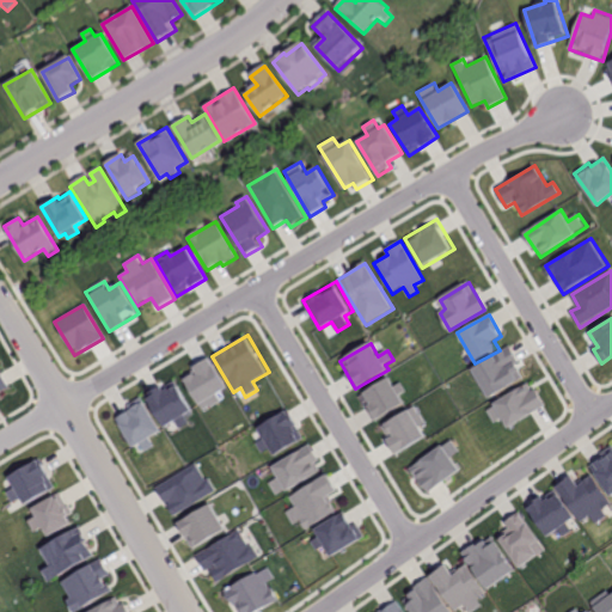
[(512,348),(473,371),(489,398),(525,379),(516,363),(520,362),(512,348)]
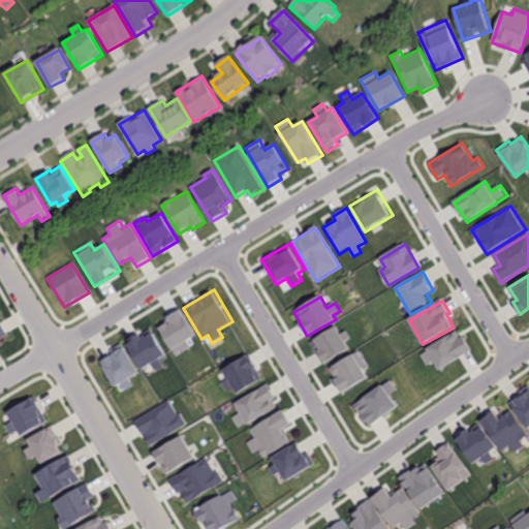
[(180,311),(156,325),(176,358),(192,347),(188,340),(194,336),(180,311)]
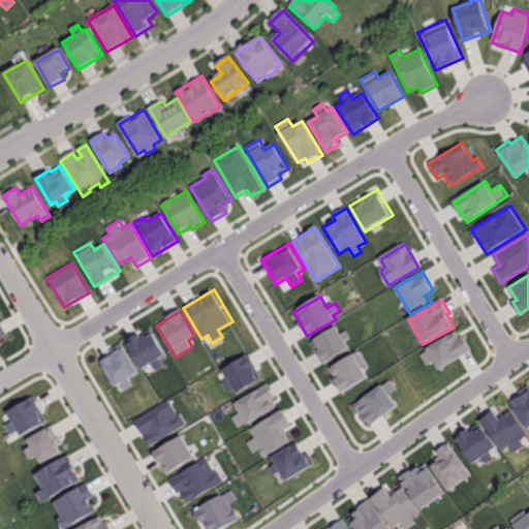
[(0,320),(0,339),(8,335),(0,320)]
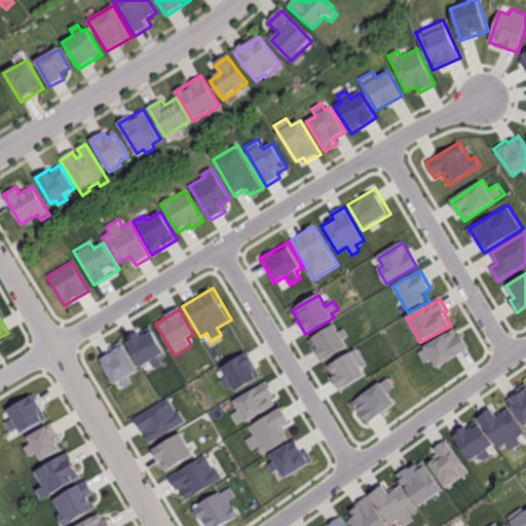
[(345,328),(340,332),(335,323),(307,340),(322,364),(348,347),(343,340),(350,336),(345,328)]
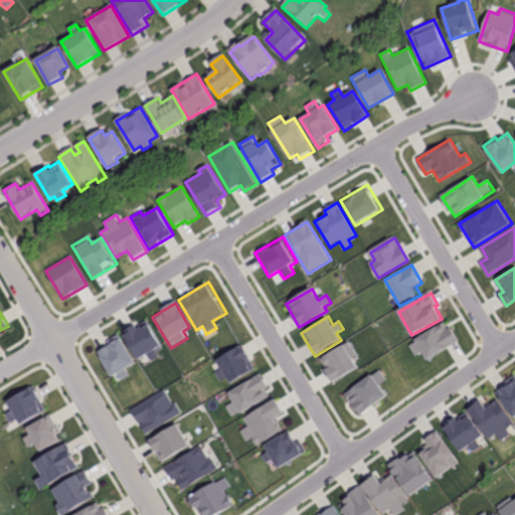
[(147,320),(124,333),(138,359),(147,354),(150,360),(159,355),(156,349),(161,345),(147,320)]
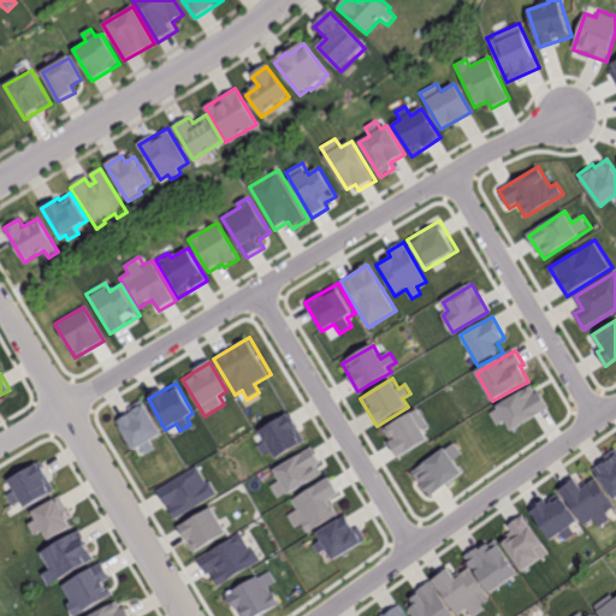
[(533,383),(489,409),(498,425),(505,421),(511,431),(548,409),(533,383)]
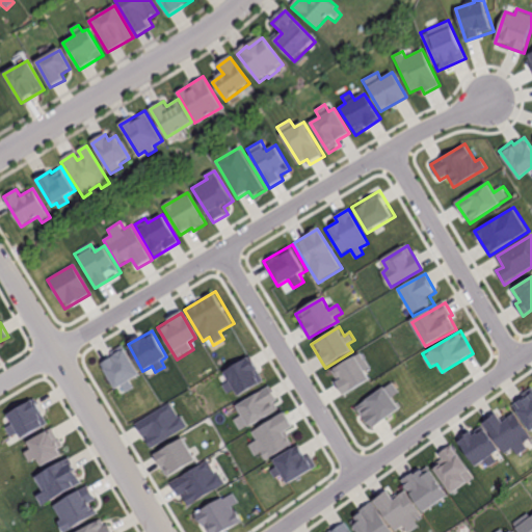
[(123,345),(110,352),(112,355),(100,363),(115,389),(122,384),(126,393),(134,388),(130,380),(139,375),(123,345)]
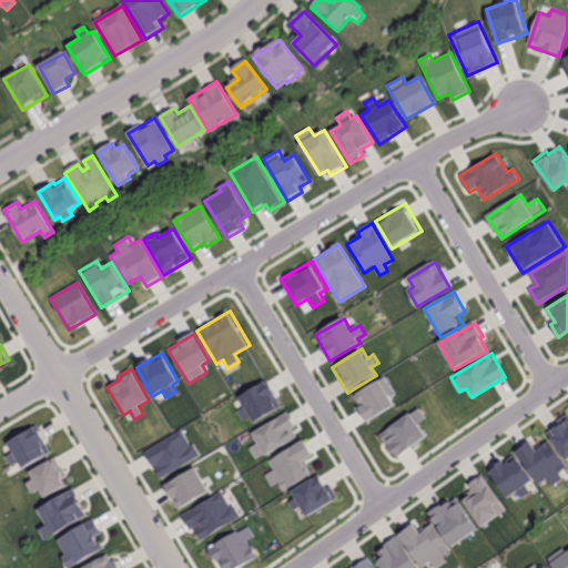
[(386,375),(353,395),(368,422),(396,405),(389,395),(396,392),(386,375)]
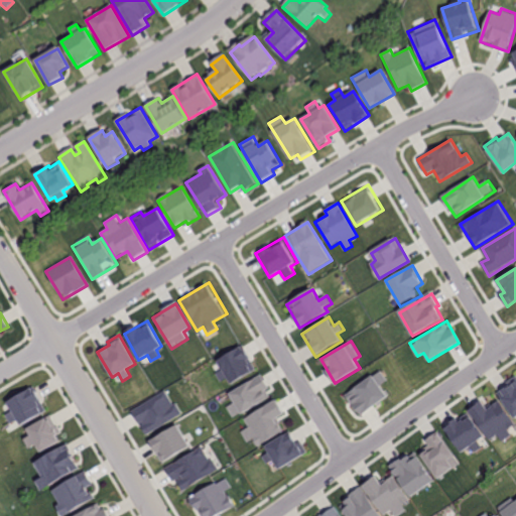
[(242,348),(218,362),(222,369),(214,374),(219,383),(228,378),(231,383),(255,369),(242,348)]
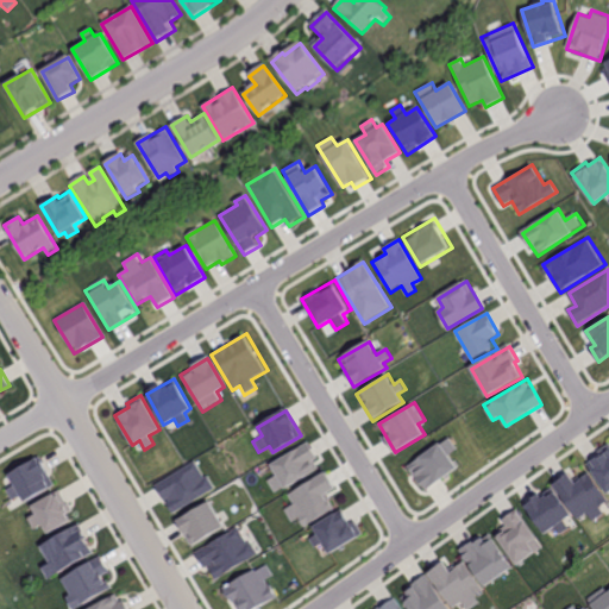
[(451,438),(408,469),(427,494),(462,469),(451,454),(458,450),(451,438)]
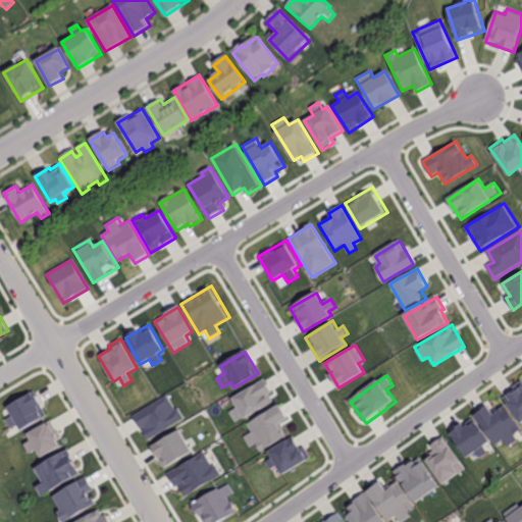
[(264,380),(231,399),(237,407),(228,412),(235,424),(275,401),(264,380)]
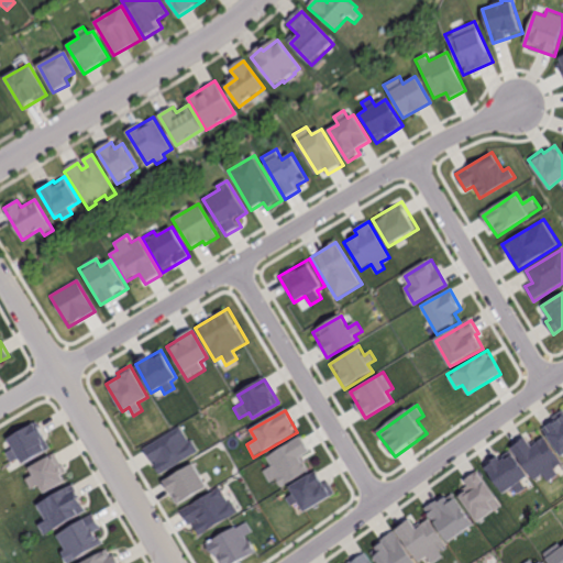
[(562,415),(543,429),(562,457),(562,415)]
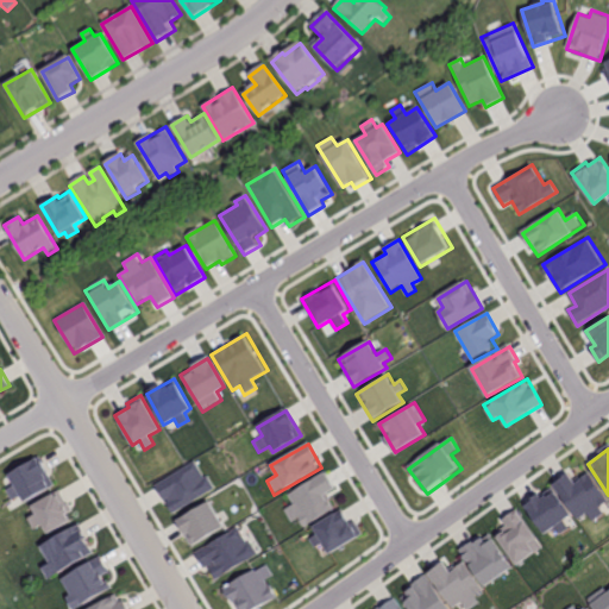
[(38,458),(10,475),(17,484),(7,490),(13,500),(20,495),(26,504),(55,487),(38,458)]
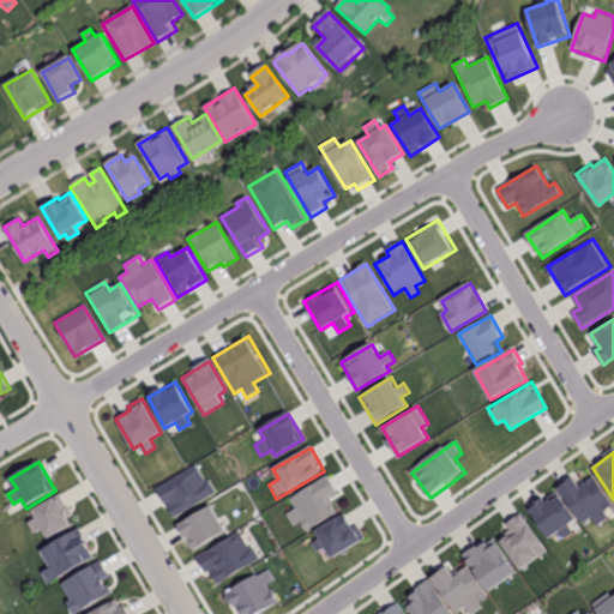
[(198,463),(156,489),(174,518),(216,493),(198,463)]
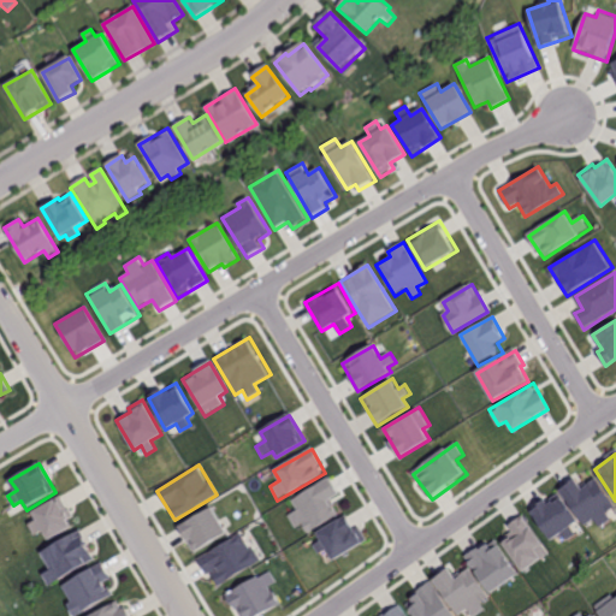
[(306,533),(337,514),(329,501),(338,493),(329,478),(291,502),(296,510),(286,516),(296,529),(302,526),(306,533)]
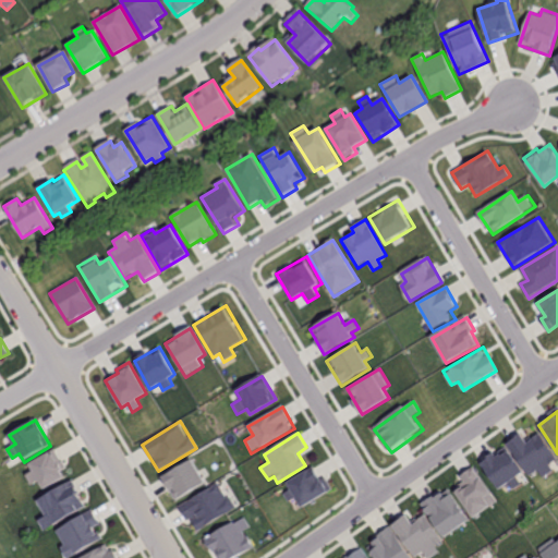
[(509,443),(531,475),(541,469),(547,477),(557,471),(554,464),(557,461),(557,459),(542,435),(530,443),(523,433),(509,443)]
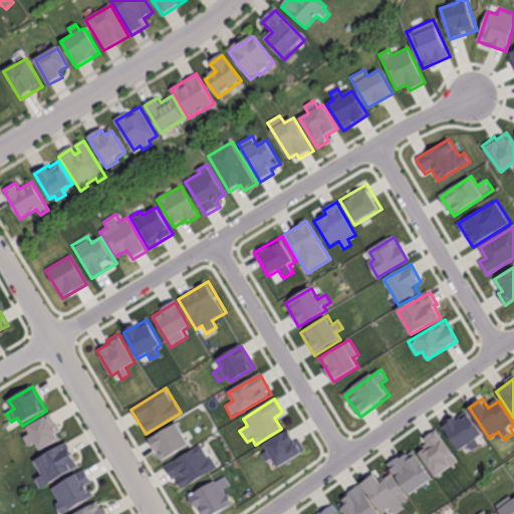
[(466,408),(442,425),(460,451),(470,445),(474,451),(482,445),(478,440),(485,435),(466,408)]
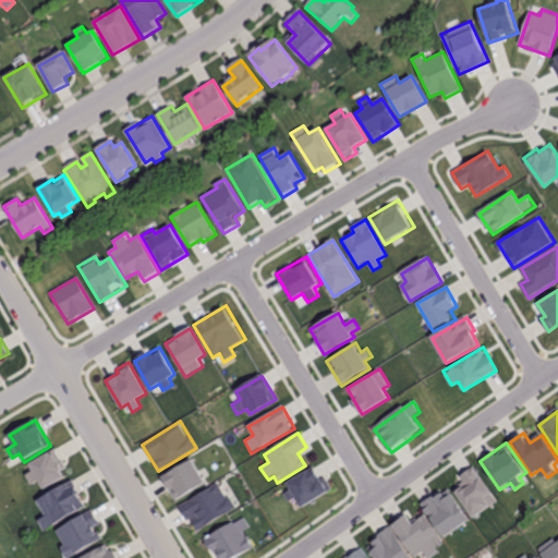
[(55,451),(32,464),(35,469),(25,475),(32,485),(38,481),(44,490),(69,475),(55,451)]
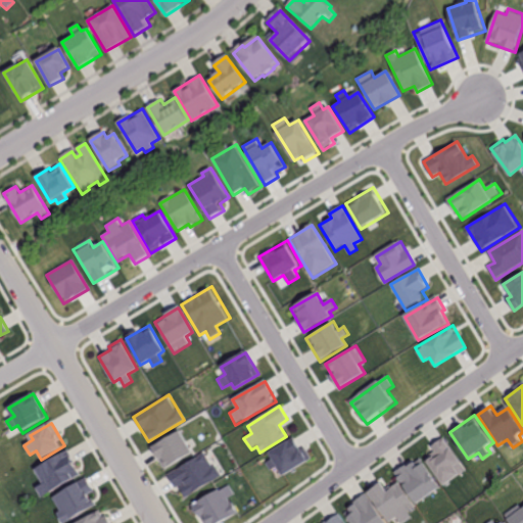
[(179,431),(151,447),(163,469),(192,453),(179,431)]
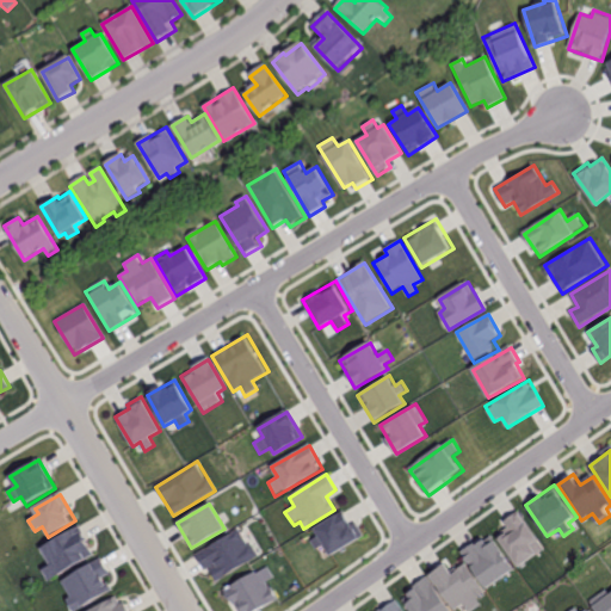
[(341,508),(313,529),(318,536),(310,541),(316,549),(323,544),(331,555),(359,535),(341,508)]
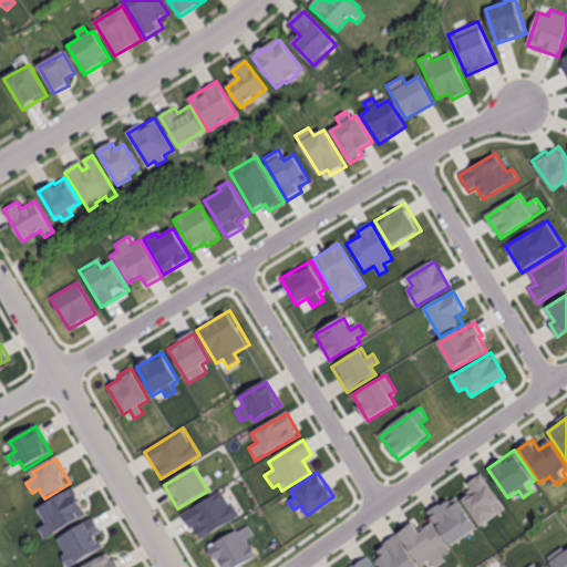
[(483,473),(467,483),(473,492),(464,498),(483,527),(507,511),(483,473)]
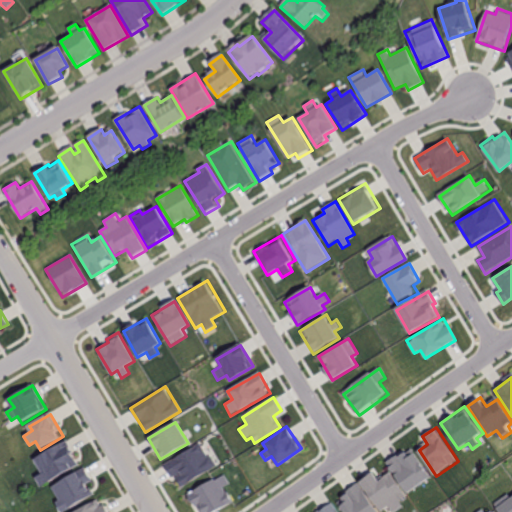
[(65,441),(35,459),(43,473),(36,477),(42,486),(79,464),(65,441)]
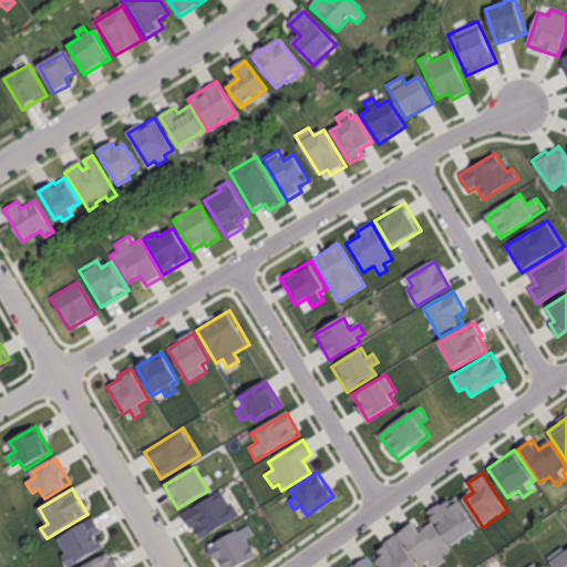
[(222,490),(182,516),(198,542),(238,515),(222,490)]
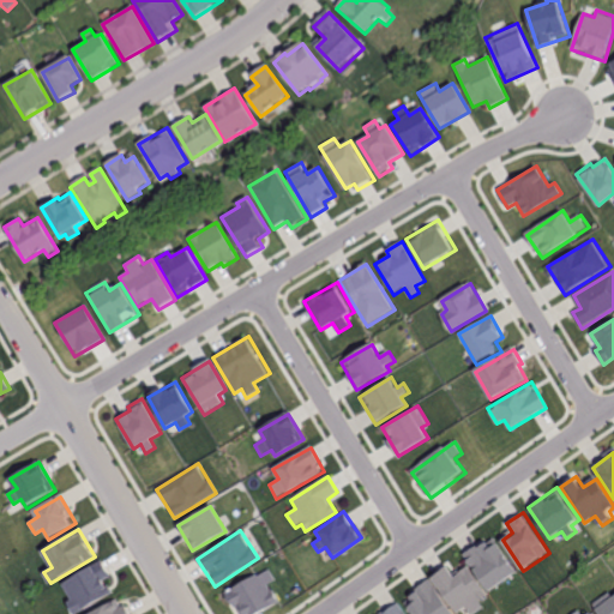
[(494,536),(465,557),(491,591),(519,572),(494,536)]
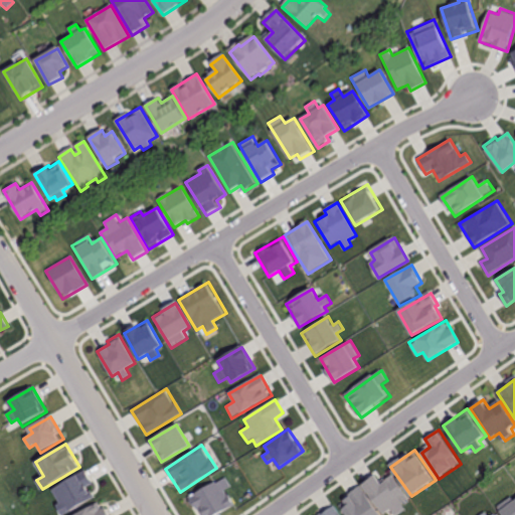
[(86,470),(52,489),(60,502),(55,505),(61,514),(63,514),(96,497),(90,485),(93,483),(86,470)]
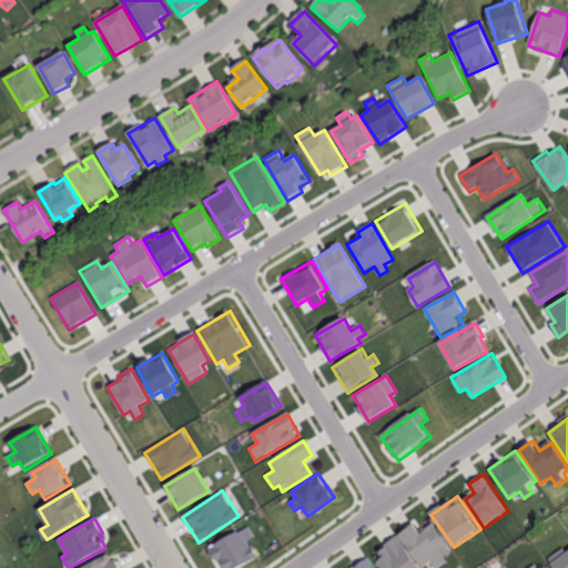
[(397,534),(422,567),(430,563),(434,567),(436,567),(448,560),(444,555),(450,550),(433,525),(424,531),(416,520),(397,534)]
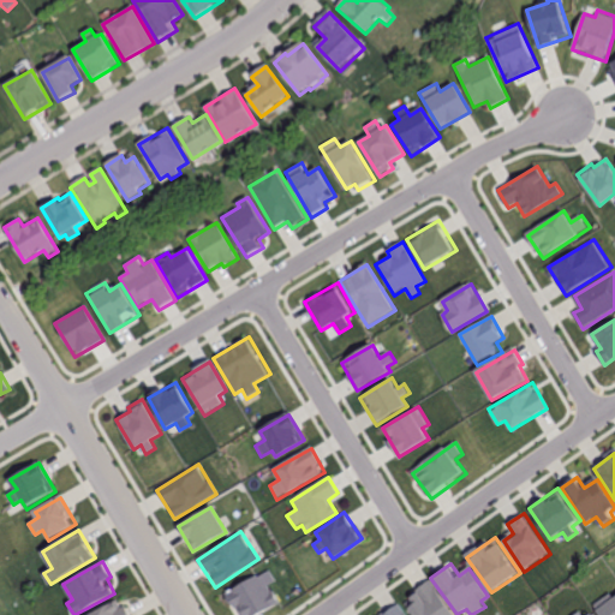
[(270,568),(225,593),(237,614),(257,614),(278,604),(268,586),(278,580),(270,568)]
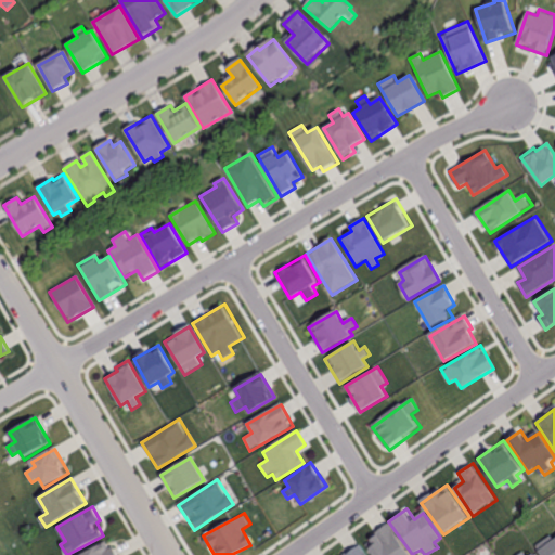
[(365,545),(372,554),(409,554),(387,523),(374,531),(378,537),(365,545)]
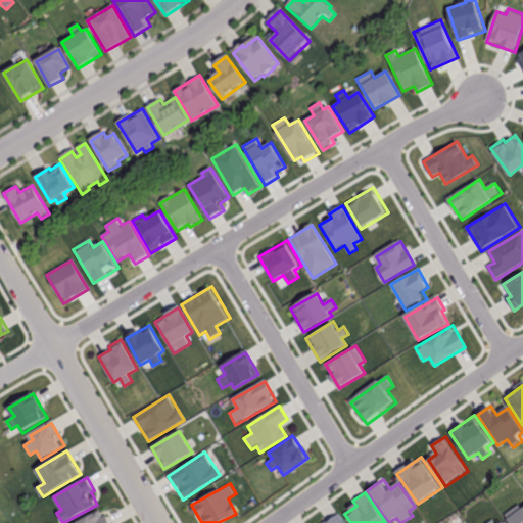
[(522,522),(522,508),(521,504),(504,514),(509,522),(522,522)]
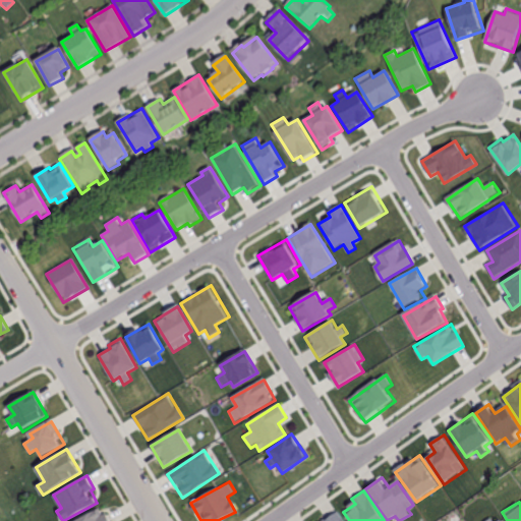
[(110,520),(101,506),(76,520),(110,520)]
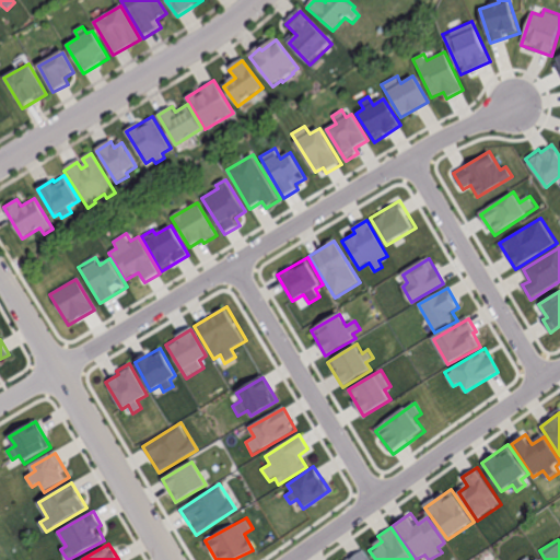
[(342,559),(369,559),(361,548),(342,559)]
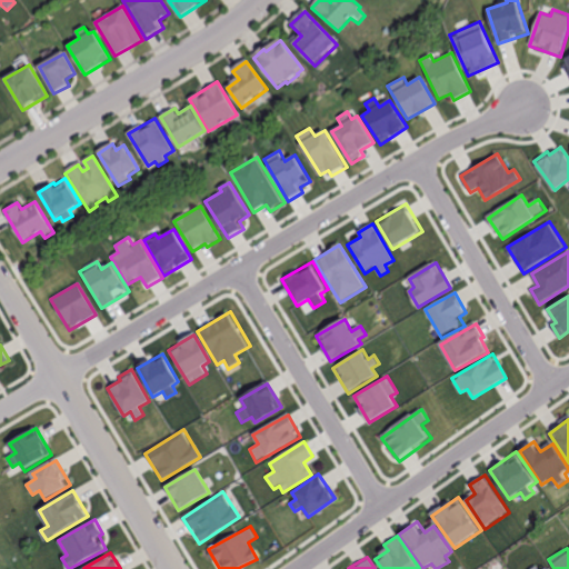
All buildings are outlined.
